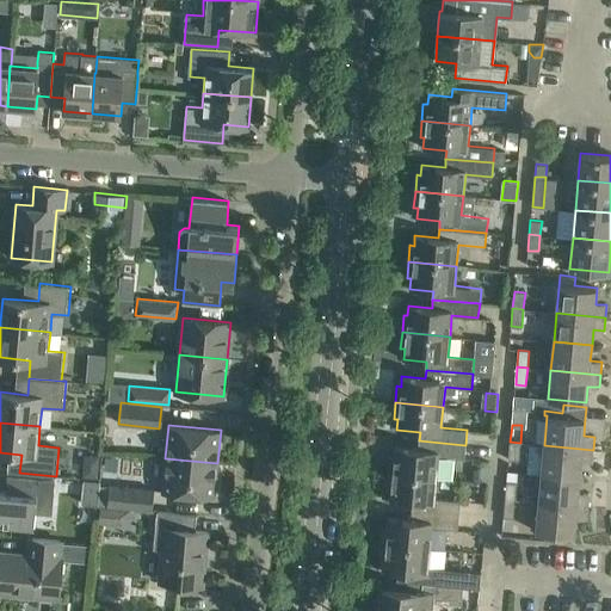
[(390,456),(388,473),(437,477),(438,457),(464,460),(466,445),(419,440),(418,449),(395,446),(394,457),(390,456)]
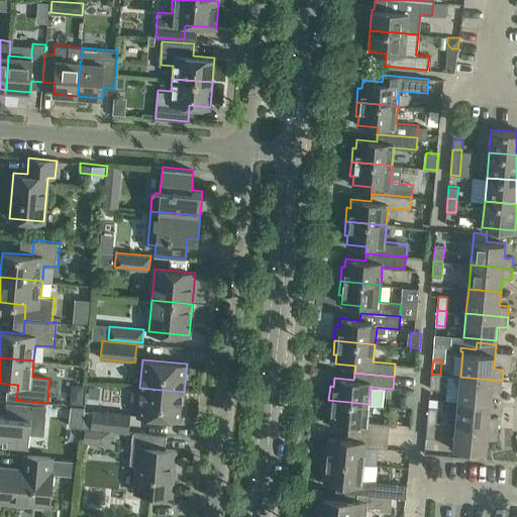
[(440,375),(431,374),(430,389),(439,389),(440,375)]
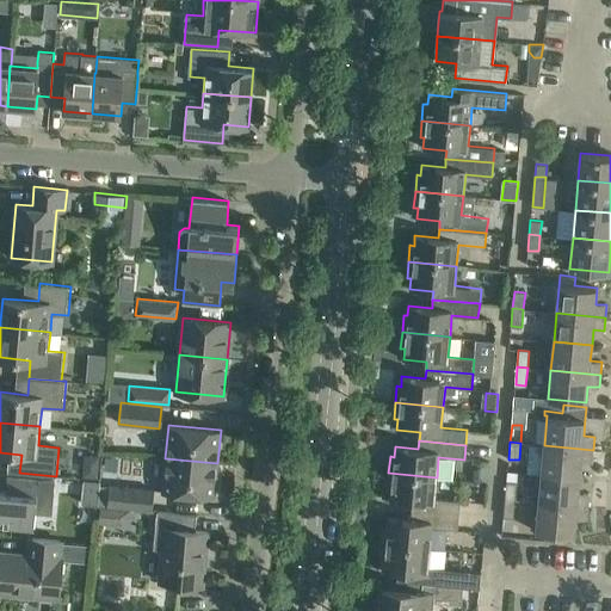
[(544,445),(542,474),(580,477),(581,461),(592,462),(593,450),(544,445)]
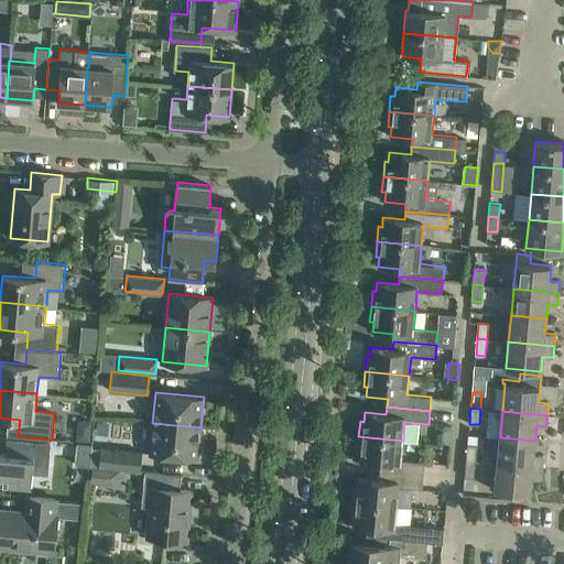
[(201,427),(152,423),(150,454),(198,458),(201,427)]
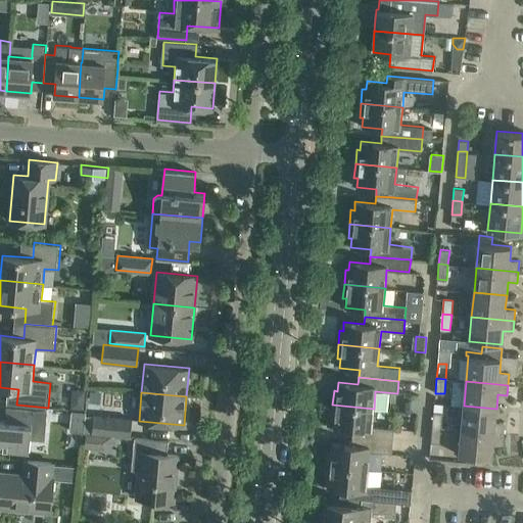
[(408,400),(407,411),(417,412),(418,401),(408,400)]
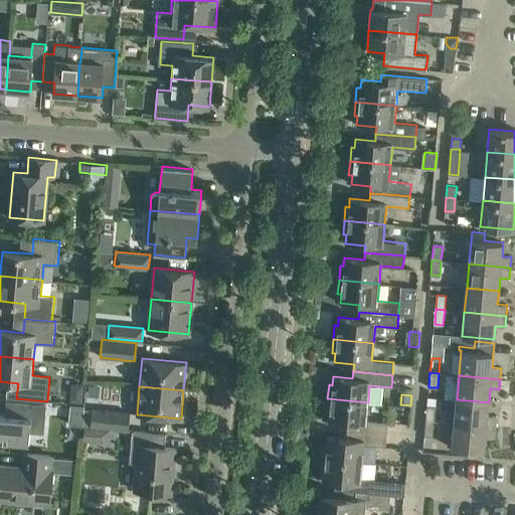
[(348,423),(347,431),(387,435),(388,422),(366,419),(368,402),(327,398),(326,412),(329,413),(329,421),(348,423)]
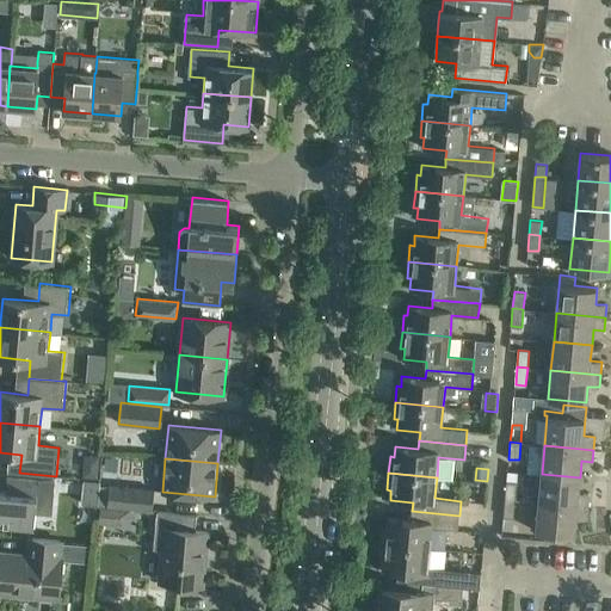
[(542,474),(538,501),(588,506),(590,494),(578,493),(580,477),(542,474)]
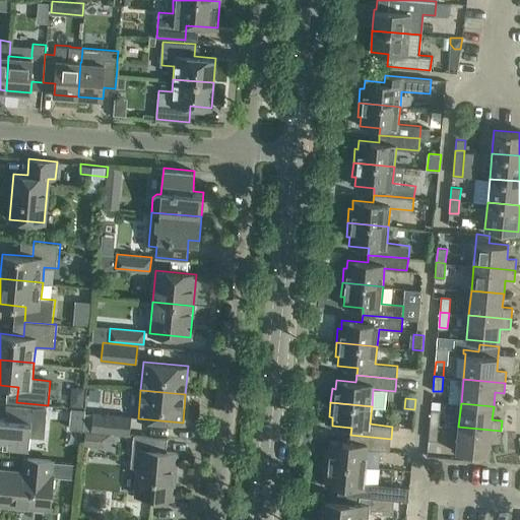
[(56,406),(55,416),(64,417),(64,406),(56,406)]
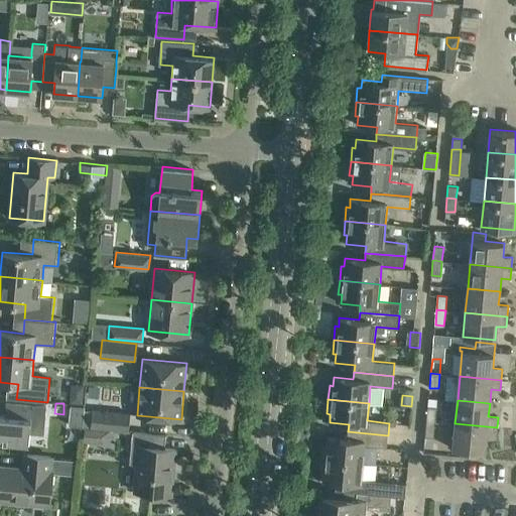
[(72,404),(70,425),(85,426),(87,409),(87,405),(85,405),(72,404)]
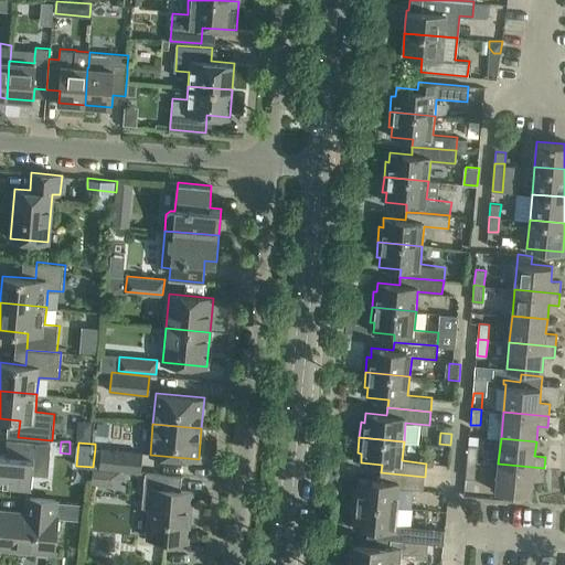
[(0,484),(9,486),(31,488),(33,470),(49,471),(51,445),(34,444),(33,457),(0,452),(0,484)]
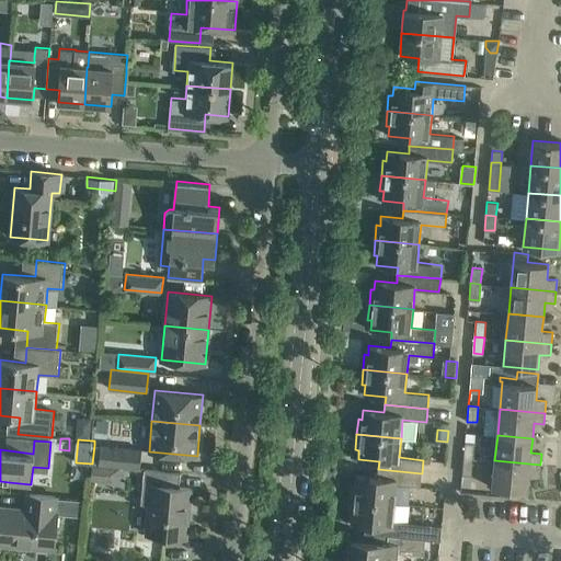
[(465,442),(464,458),(473,459),(474,443),(465,442)]
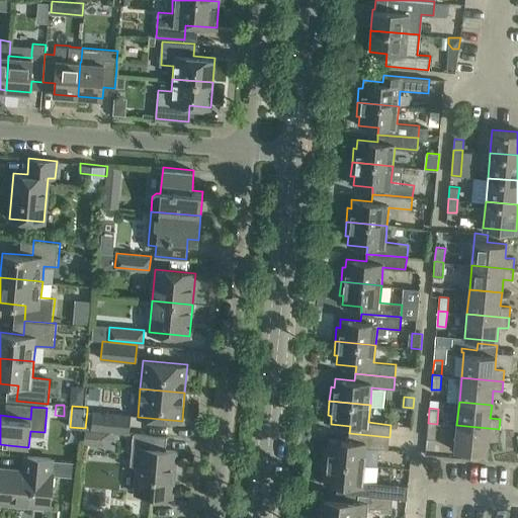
[(85,428),(115,431),(130,432),(131,415),(87,411),(85,428)]
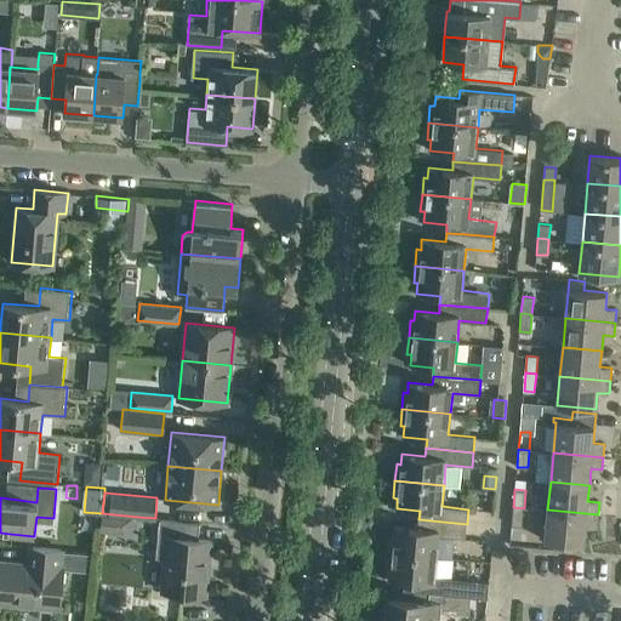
[(513,507),(512,524),(522,525),(524,508),(513,507)]
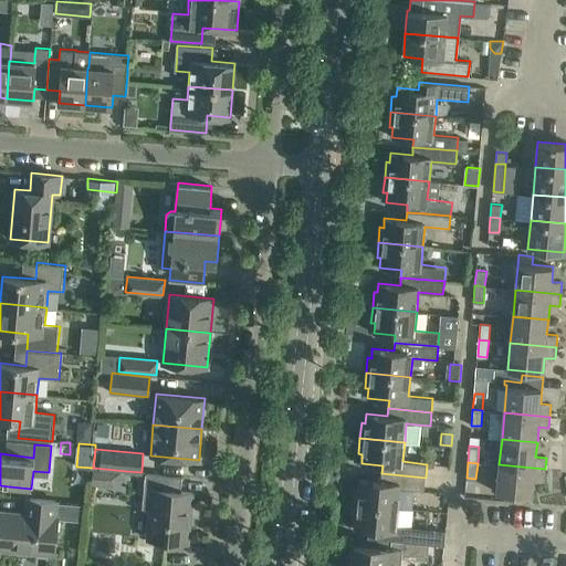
[(545,469),(499,464),(496,492),(532,495),(533,480),(544,481),(545,469)]
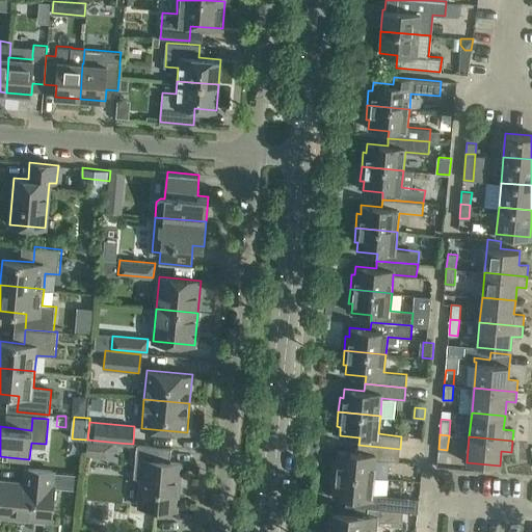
[(118,443),(87,440),(86,455),(108,457),(114,454),(117,450),(117,449),(118,443)]
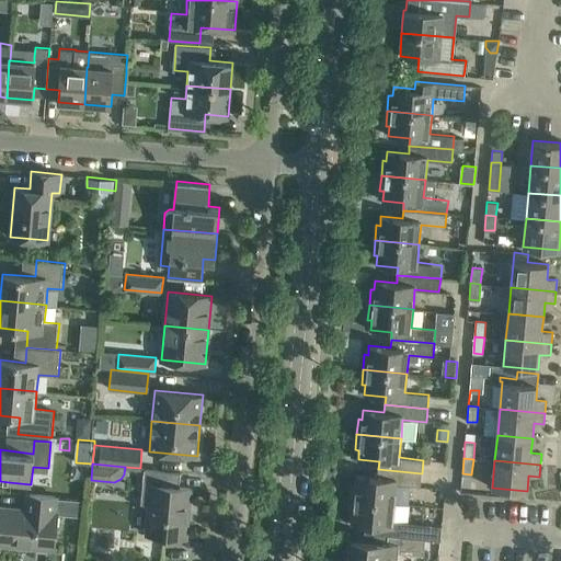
[(146,534),(184,537),(186,507),(190,508),(192,488),(180,487),(181,472),(145,469),(141,504),(148,504),(146,534)]
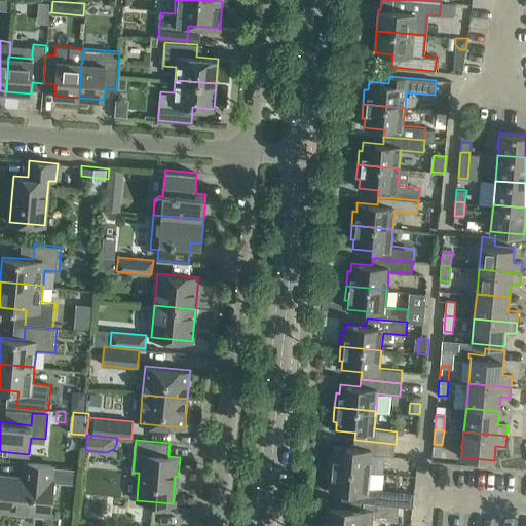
[(330,453),(329,467),(370,472),(372,454),(395,456),(396,444),(354,440),(354,447),(334,445),(333,454),(330,453)]
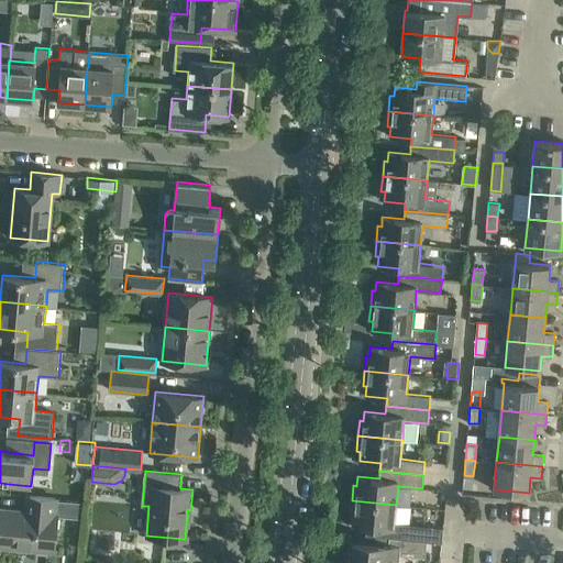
[(56,499),(56,498),(28,496),(26,511),(0,509),(0,545),(54,551),(57,515),(81,517),(83,503),(56,499)]
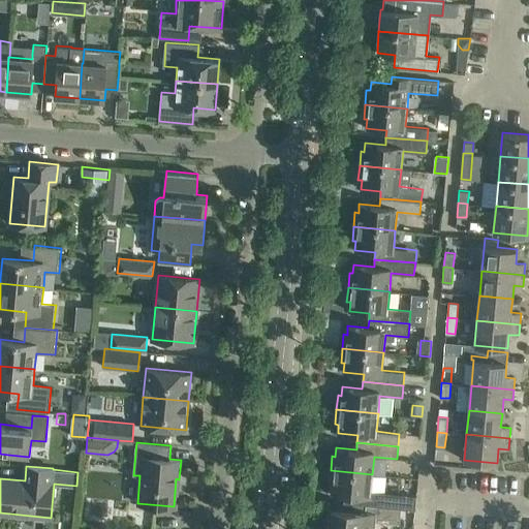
[(351,503),(367,504),(392,506),(393,495),(393,494),(370,492),(372,474),(331,470),(329,485),(333,486),(332,494),(352,496),(351,503)]
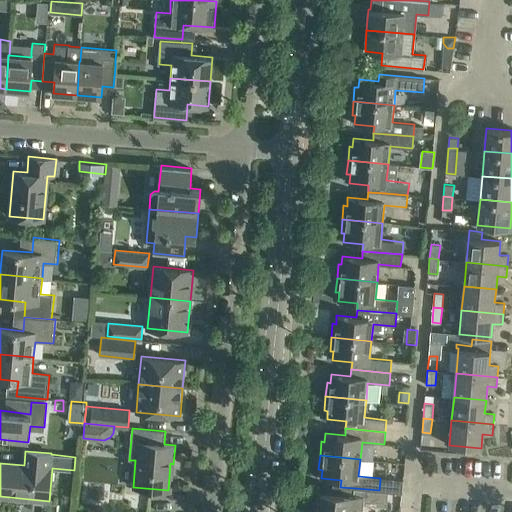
[(380,478),(379,490),(388,491),(402,492),(403,492),(404,481),(403,481),(380,478)]
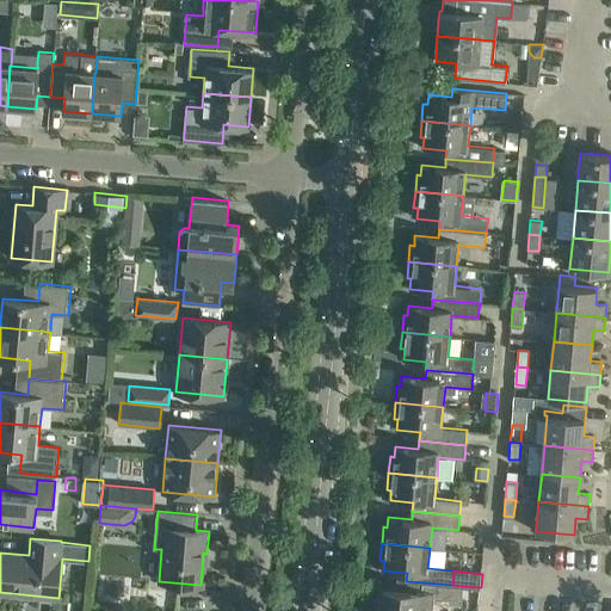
[(381,588),(378,610),(427,610),(429,602),(462,604),(463,586),(452,585),(424,582),(423,592),(405,591),(381,588)]
